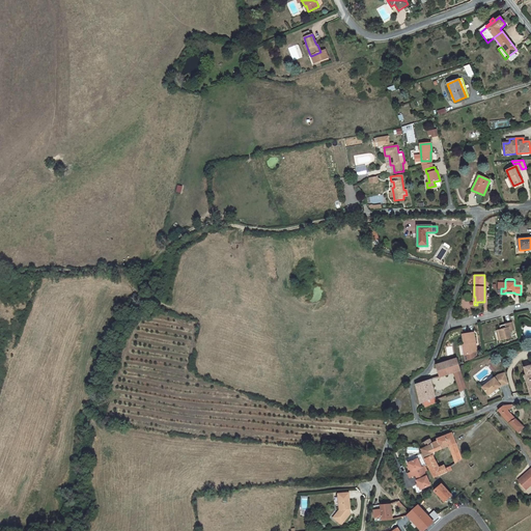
[(501,330),(499,330),(501,340),(511,337),(509,331),(513,330),(511,323),(505,325),(506,328),(501,330)]
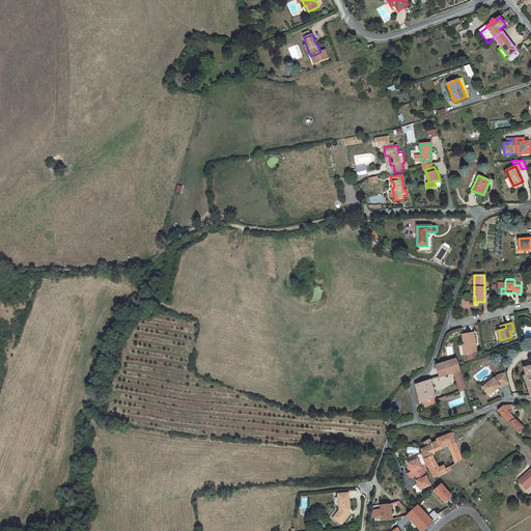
[(474,332),(463,334),(464,344),(465,343),(467,355),(472,354),(473,352),(477,352),(474,332)]
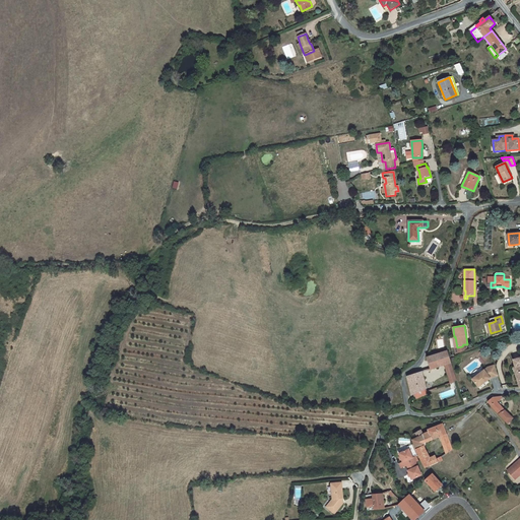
[(445,365),(451,363),(449,356),(447,350),(427,358),(431,370),(445,365)]
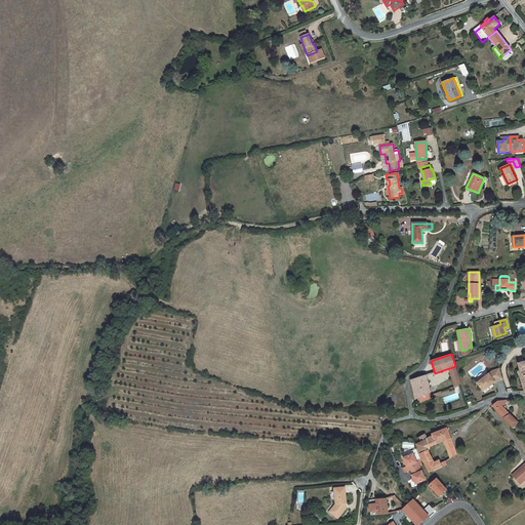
[(499,369),(492,371),(489,373),(486,370),(475,379),(477,382),(483,391),(495,381),(501,379),(502,379),(499,369)]
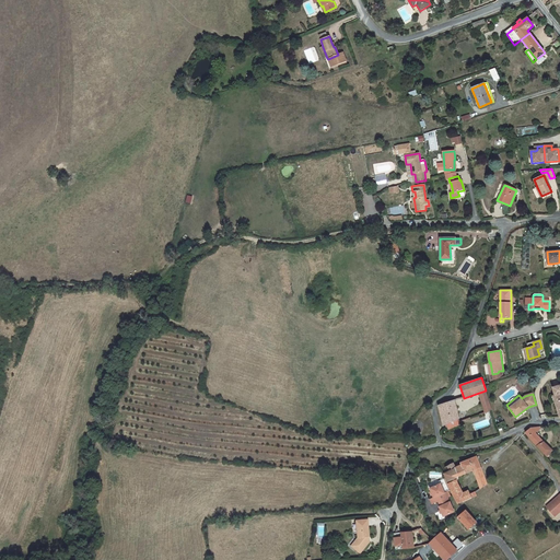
[(487,395),(480,397),(486,412),(491,410),(487,395)]
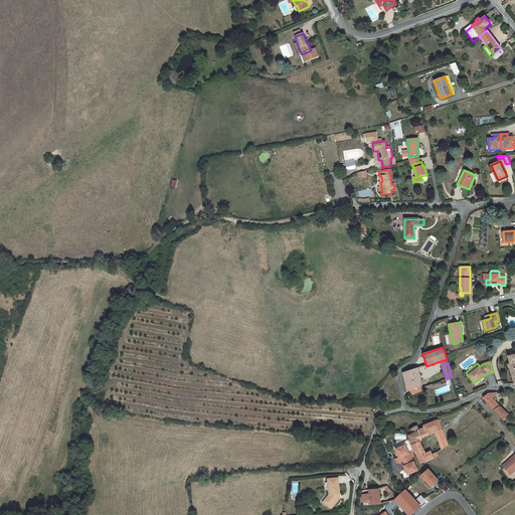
[(403,372),(407,391),(410,390),(421,385),(417,367),(403,372)]
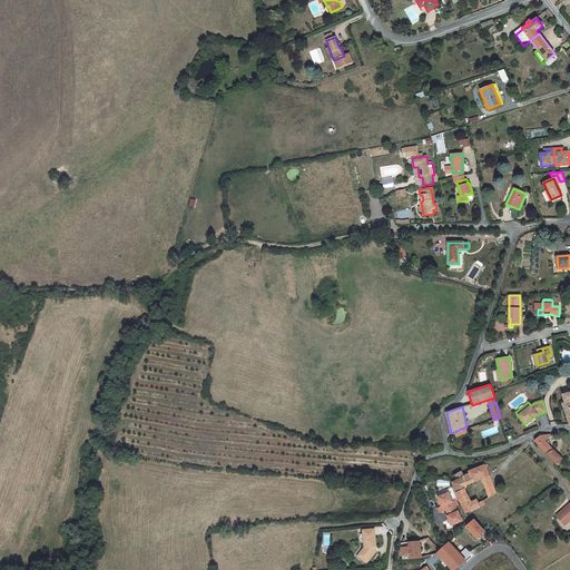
[(467,426),(454,432),(457,438),(468,432),(467,426)]
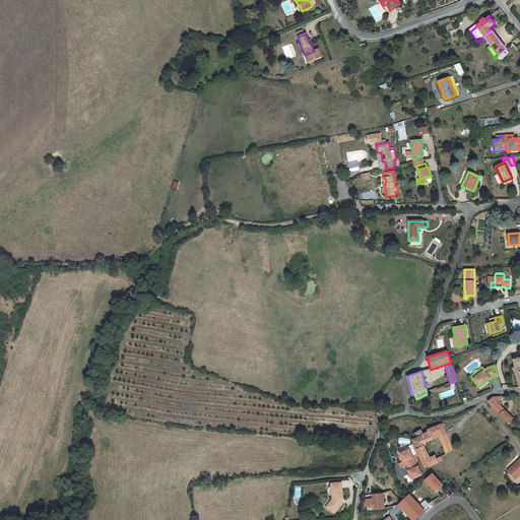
[(500,415),(508,424),(513,418),(501,406),(496,400),(501,399),(501,396),(494,397),(493,397),(488,401),(488,402),(494,409),(500,415)]
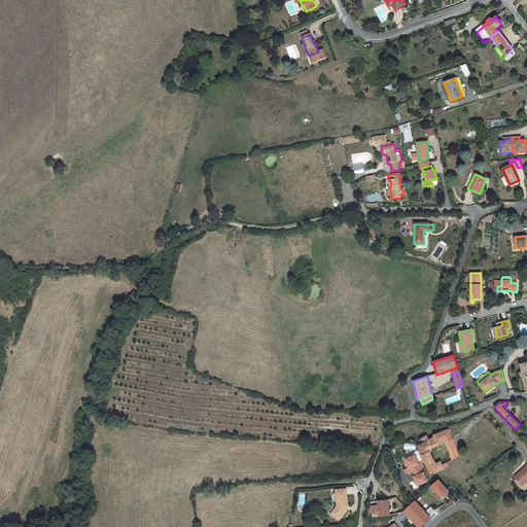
[(446,441),(446,443),(452,440),(449,429),(433,435),(434,437),(431,438),(435,447),(438,445),(437,444),(446,441)]
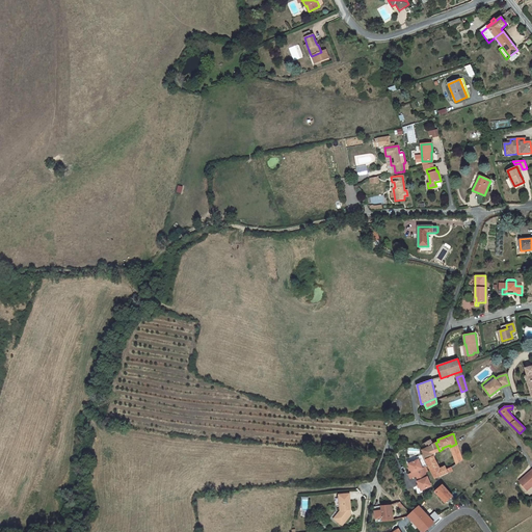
[(430,440),(423,444),(425,448),(432,444),(430,440)]
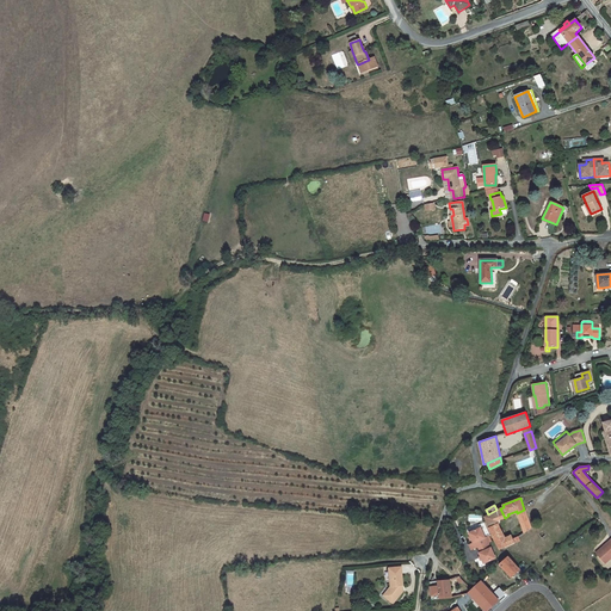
[(493,537),(494,538),(503,534),(501,531),(498,525),(501,519),(497,510),(488,514),(485,517),(493,537)]
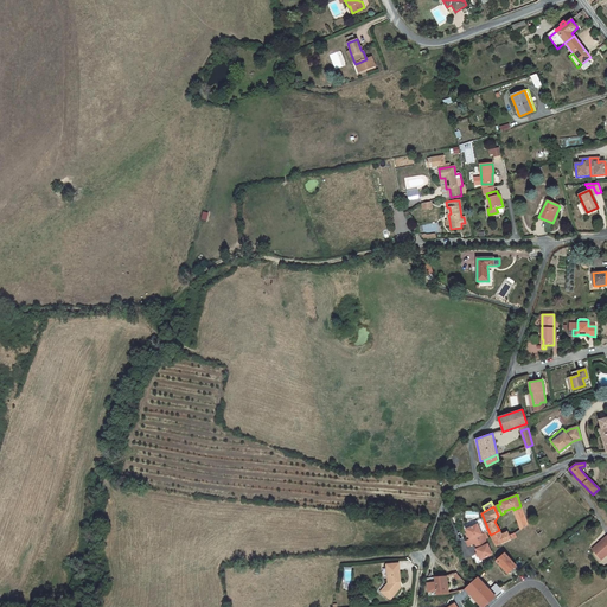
[(518,523),(526,521),(523,511),(521,506),(513,510),(518,523)]
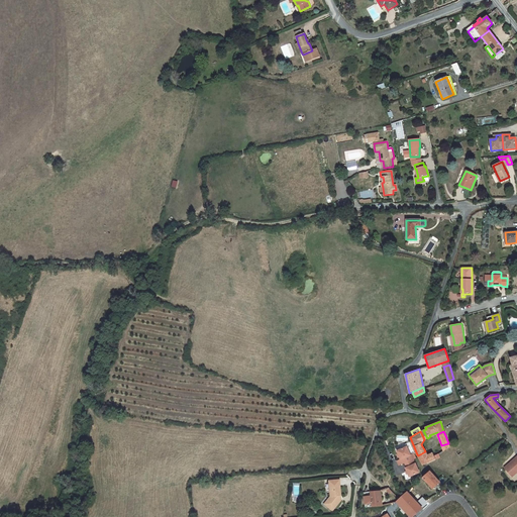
[(407,446),(397,451),(401,459),(403,458),(405,463),(413,459),(411,454),(410,455),(407,446)]
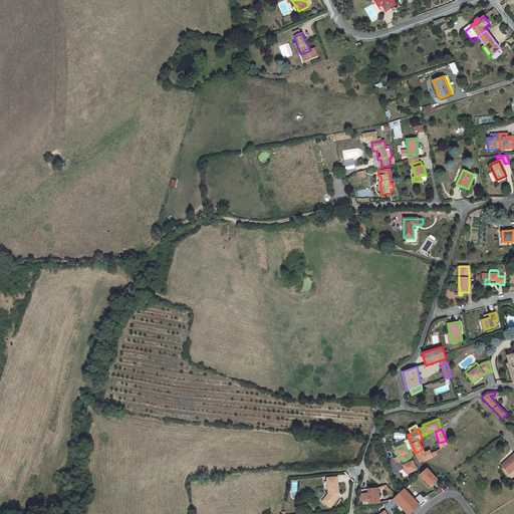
[(418,457),(420,462),(427,459),(433,457),(432,454),(431,451),(425,453),(418,457)]
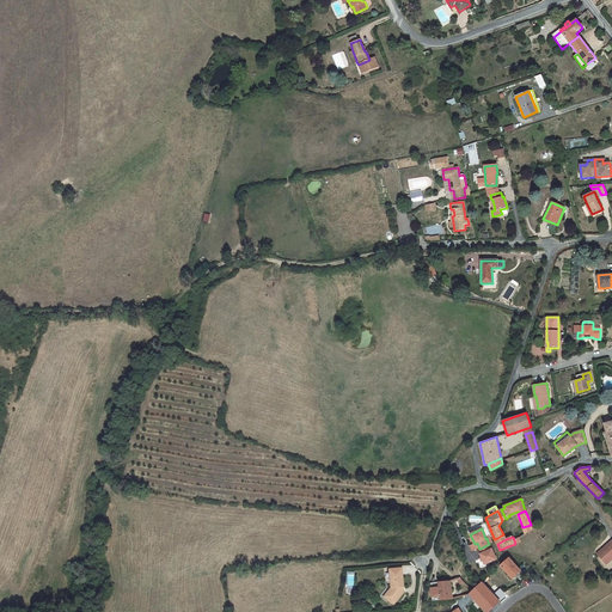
[(598,555),(611,542),(611,540),(597,554),(598,555)]
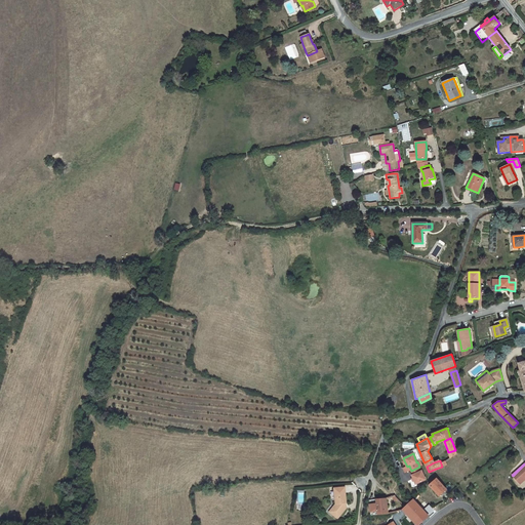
[(520,484),(524,479),(524,463),(524,465),(513,476),(520,484)]
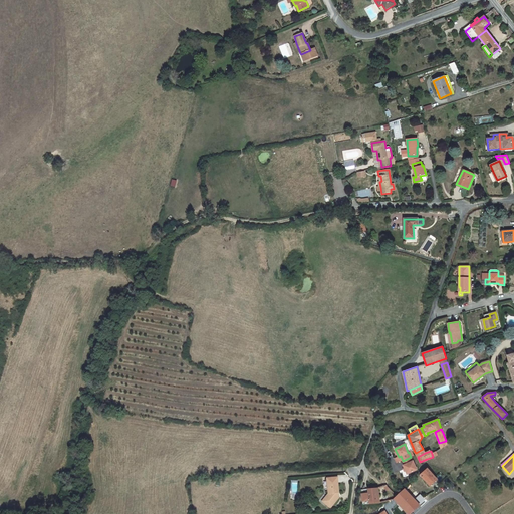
[(411,457),(403,461),(405,465),(403,465),(407,474),(417,470),(411,457)]
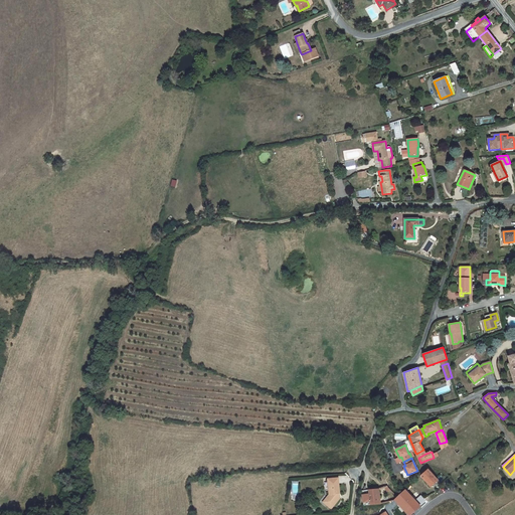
[(438,480),(427,469),(420,476),(431,487),(438,480)]
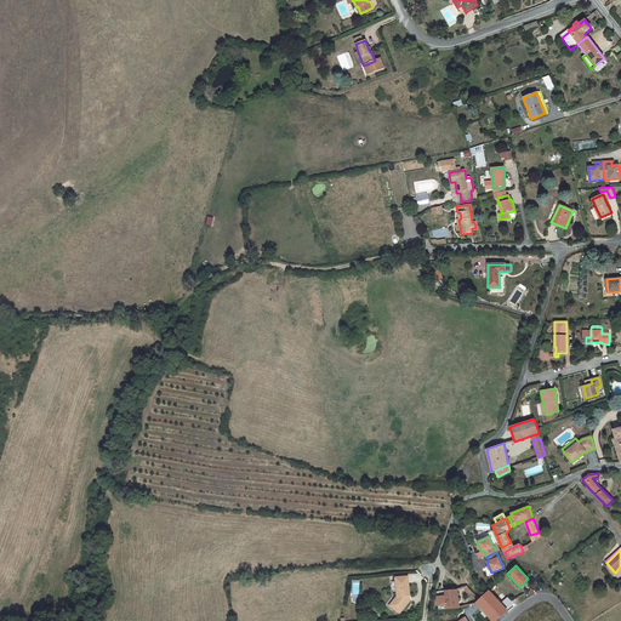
[(399,614),(410,600),(409,599),(408,596),(410,596),(409,584),(397,585),(396,585),(397,597),(394,599),(397,602),(392,608),(399,614)]
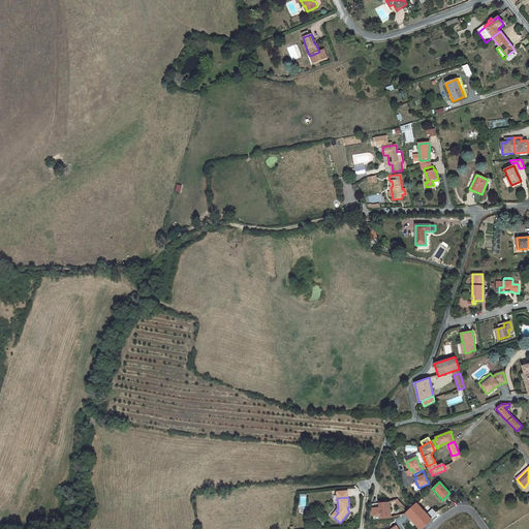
[(390,506),(390,502),(385,502),(378,503),(380,517),(380,519),(389,518),(389,512),(391,512),(390,509),(387,509),(387,507),(390,506)]
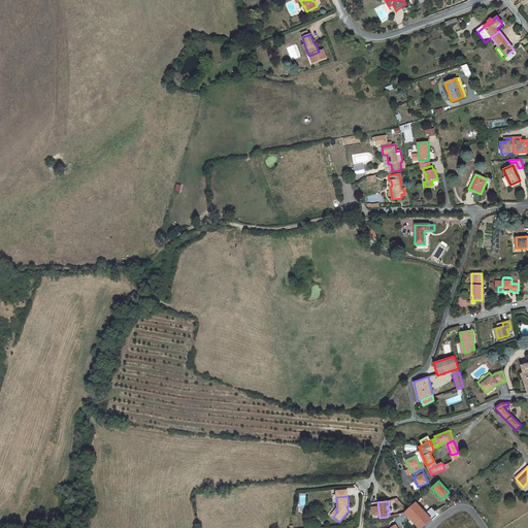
[(421,527),(431,519),(416,502),(407,509),(404,513),(405,513),(407,516),(419,527),(421,527)]
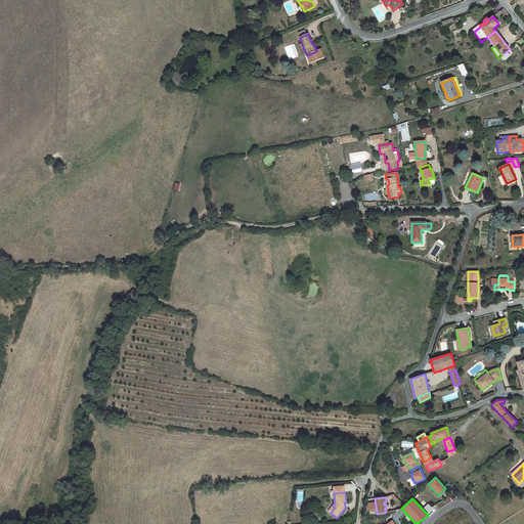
[(404,506),(399,500),(394,501),(398,510),(402,509),(401,509),(404,506)]
